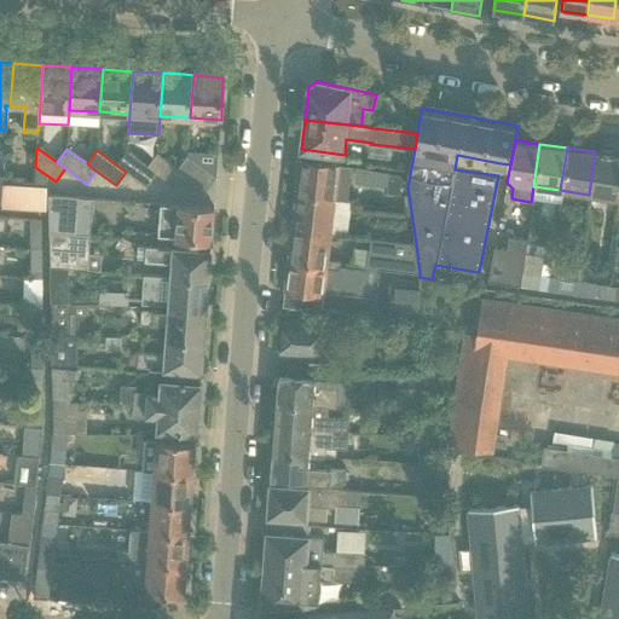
[(589,195),(617,198),(618,183),(618,155),(612,155),(613,154),(601,152),(595,151),(589,195)]
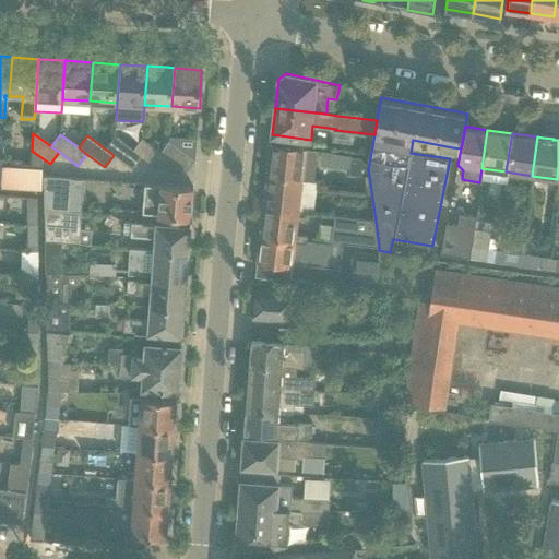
[(132,169),(141,157),(133,151),(115,138),(106,150),(114,155),(132,169)]
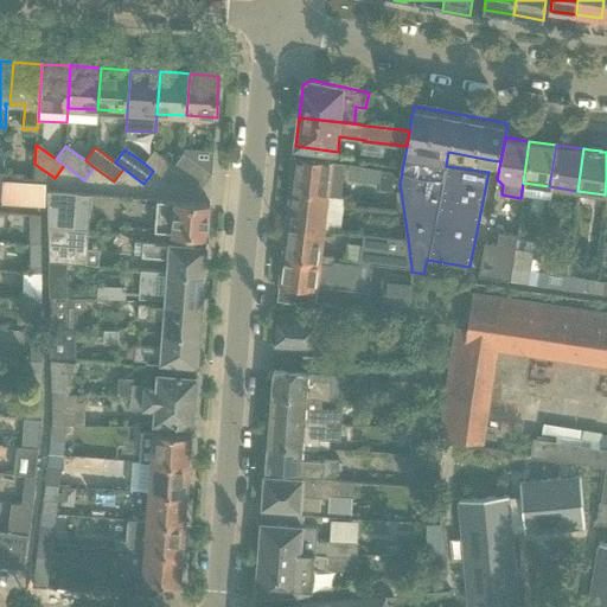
[(145,164),(153,171),(173,186),(183,172),(174,166),(154,151),(145,164)]
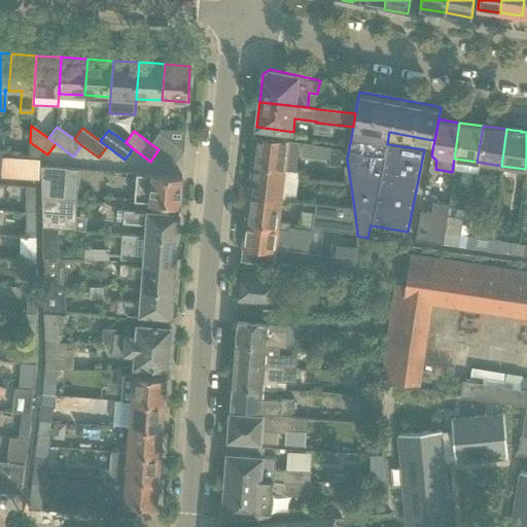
[(160,133),(151,144),(176,162),(184,150),(185,135),(172,135),(172,141),(160,133)]
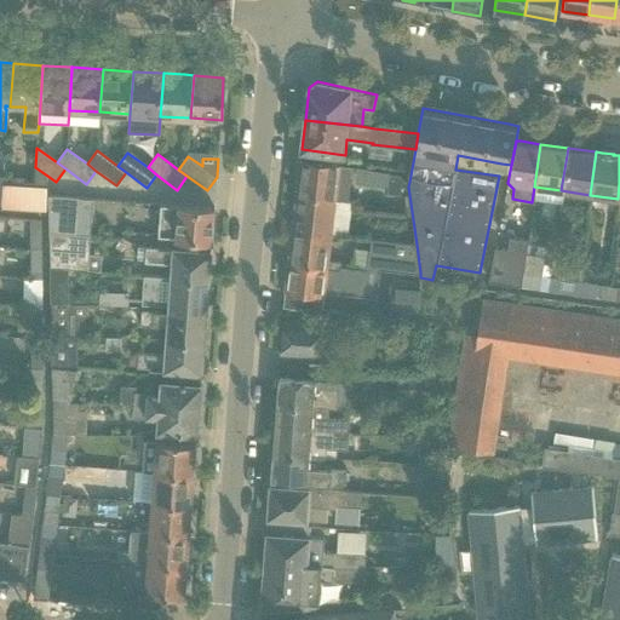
[(302,160),(297,194),(336,200),(346,201),(348,201),(349,188),(352,166),(342,165),(333,164),(326,164),(302,160)]
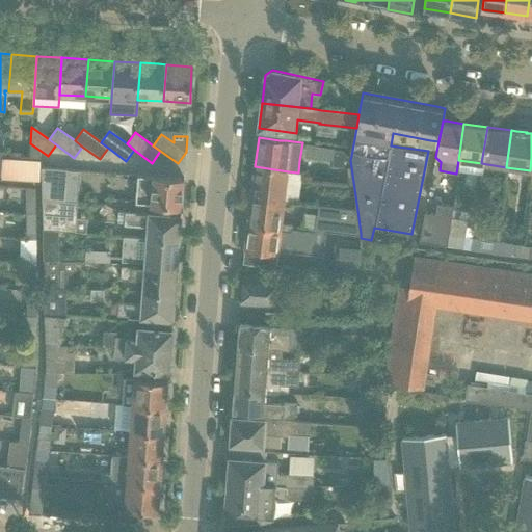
[(2,158),(1,177),(42,181),(42,167),(41,160),(41,151),(30,143),(29,157),(21,156),(21,158),(21,159),(2,158)]
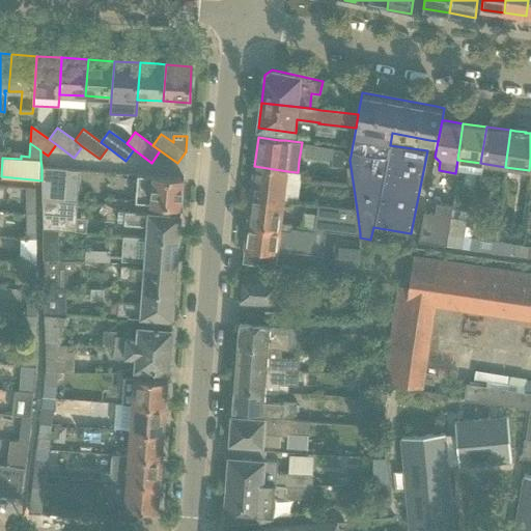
[(333,149),(331,165),(351,167),(350,160),(351,156),(345,155),(342,151),(333,149)]
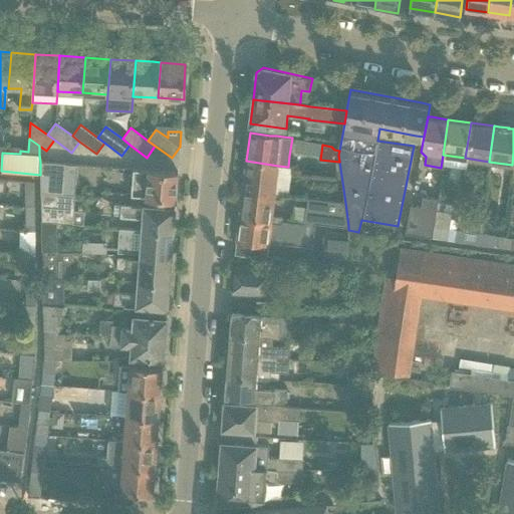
[(246,161),(243,190),(275,194),(278,166),(246,161)]
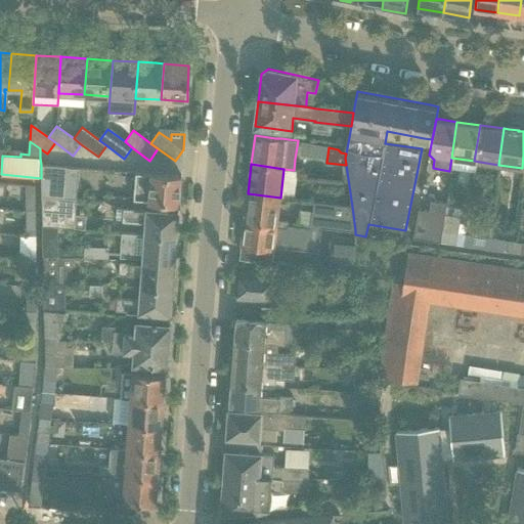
[(67,167),(41,165),(41,178),(41,180),(41,197),(63,199),(67,167)]
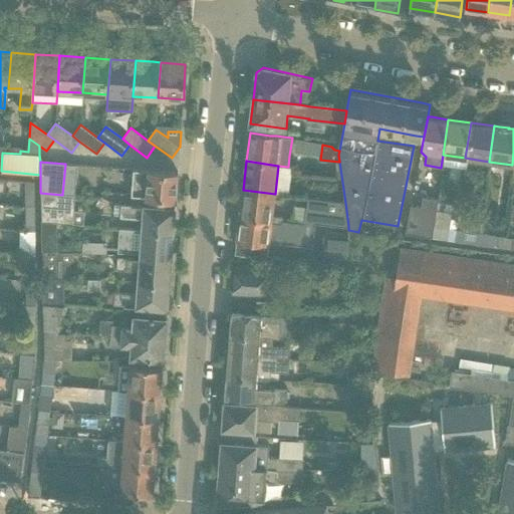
[(132,195),(176,198),(178,172),(134,169),(132,195)]
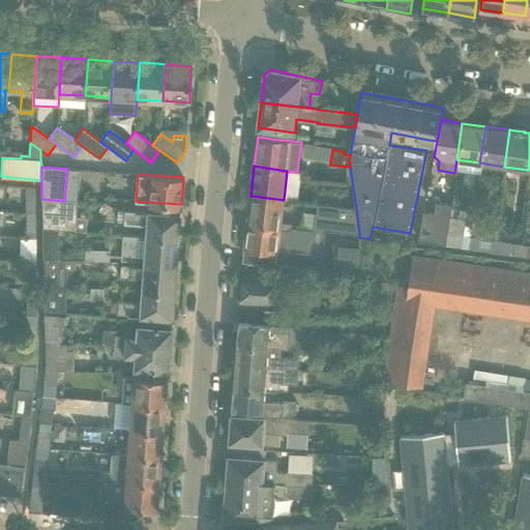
[(35,187),(25,187),(25,199),(35,199),(35,187)]
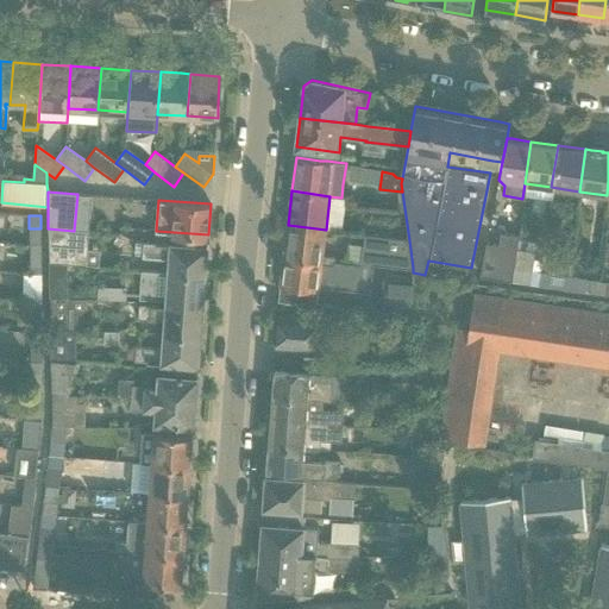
[(288,225),(284,259),(334,265),(334,263),(334,258),(322,257),(326,230),(288,225)]
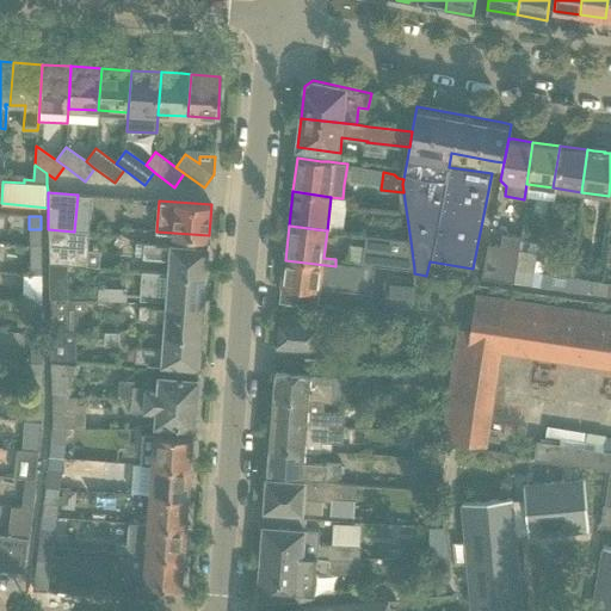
[(90,233),(48,229),(49,264),(87,266),(90,233)]
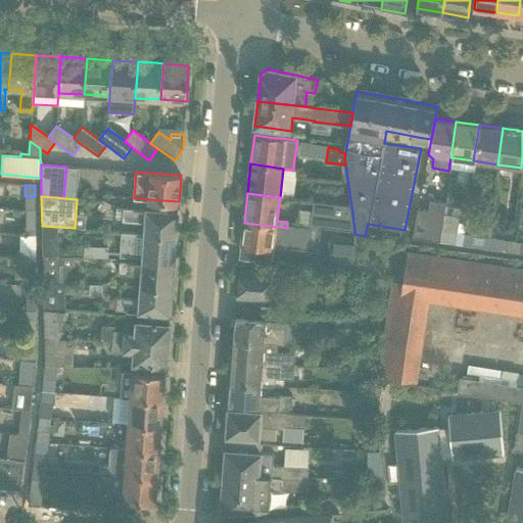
[(411,238),(437,242),(443,203),(427,200),(426,210),(416,208),(411,238)]
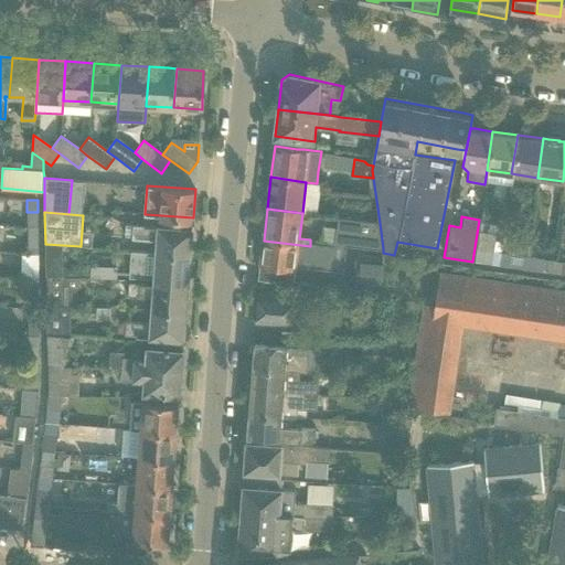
[(334,244),(334,247),(343,248),(343,244),(383,248),(380,223),(338,219),(334,244)]
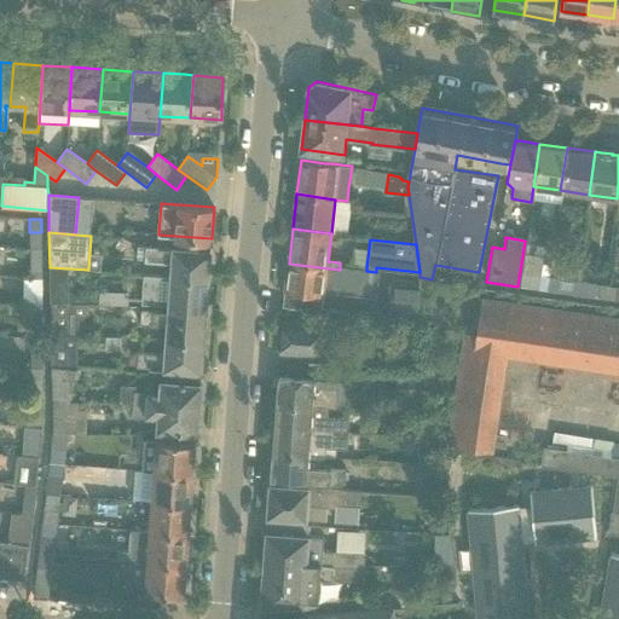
[(146,246),(144,275),(145,275),(171,277),(208,279),(210,252),(186,249),(172,249),(172,248),(146,246)]
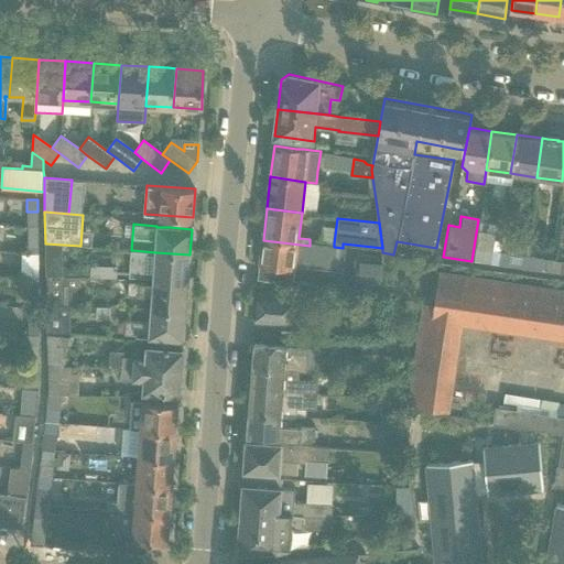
[(29,227),(26,227),(28,253),(38,253),(38,227),(29,227)]
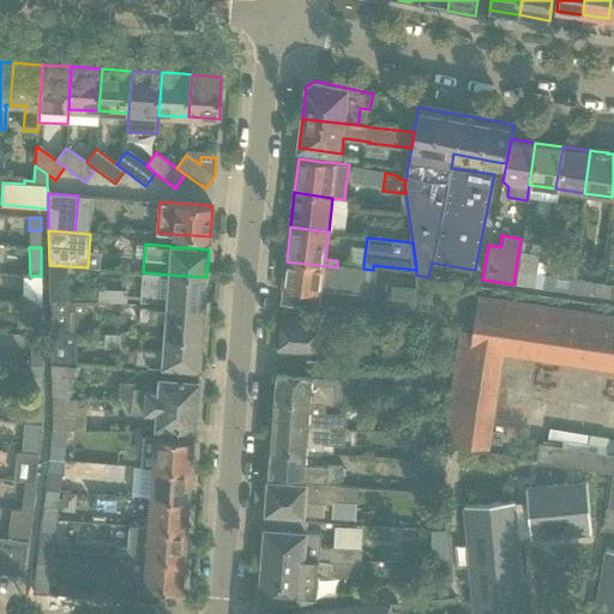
[(515,284),(534,288),(534,287),(535,284),(536,272),(539,256),(519,252),(515,284)]
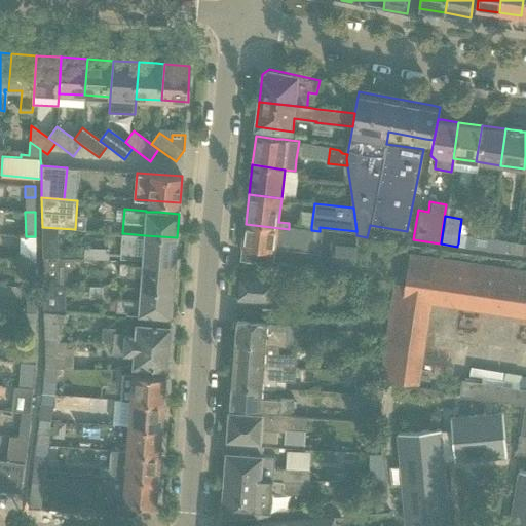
[(246,224),(241,251),(262,254),(276,255),(276,251),(276,249),(276,248),(277,247),(277,245),(317,250),(320,231),(311,230),(289,227),(289,229),(246,224)]
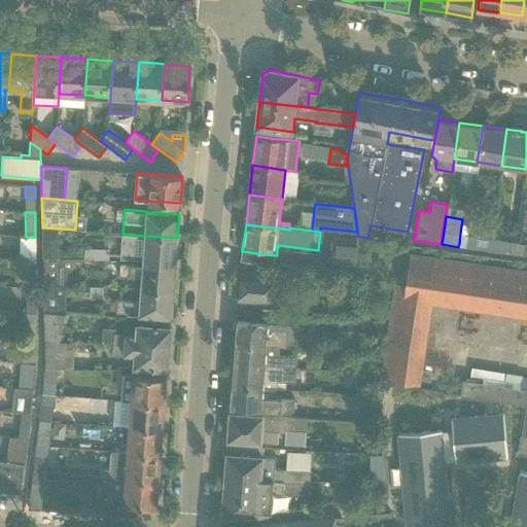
[(58,229),(42,227),(42,242),(58,242),(58,230),(58,229)]
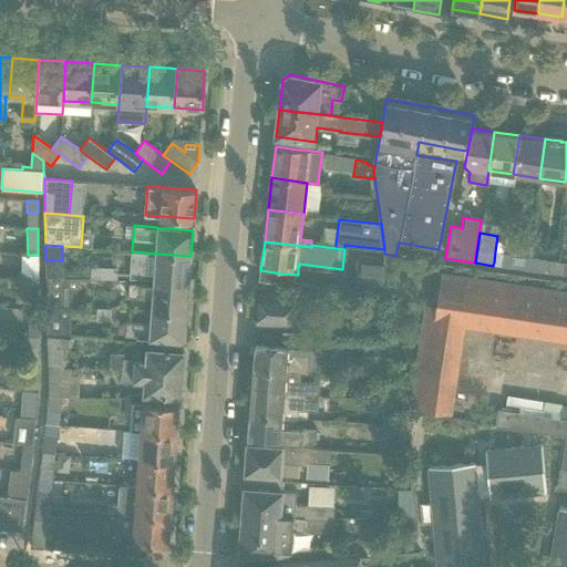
[(131,268),(131,280),(188,285),(191,256),(156,254),(133,251),(132,265),(131,268)]
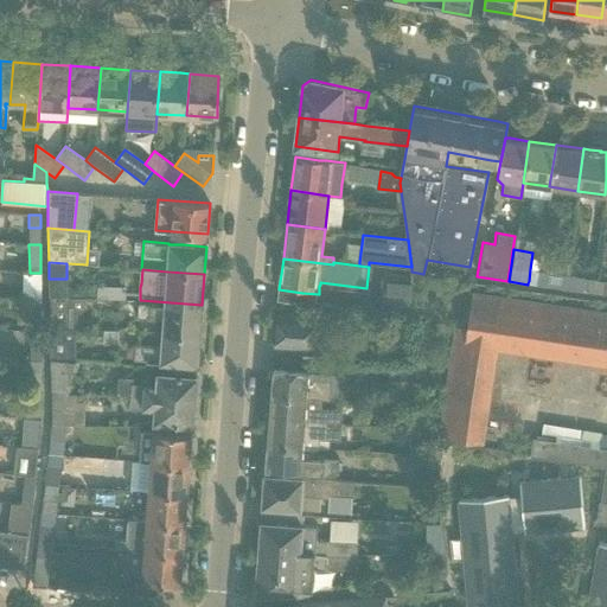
[(537,272),(536,286),(562,289),(564,275),(537,272)]
